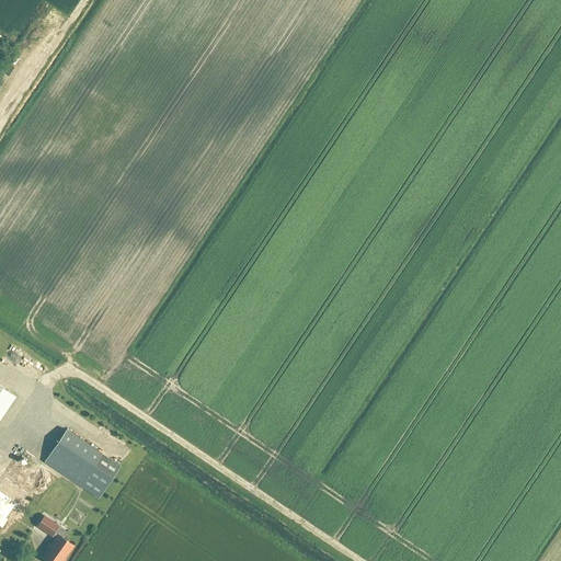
[(0,419),(15,396),(0,385),(0,419)]
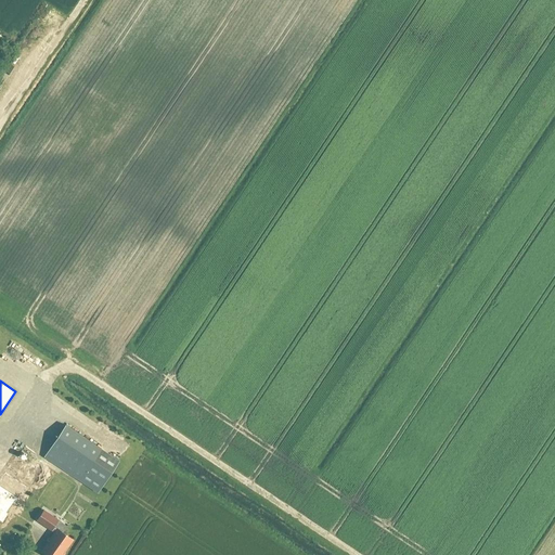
[(66,425),(50,449),(104,485),(119,462),(66,425)]
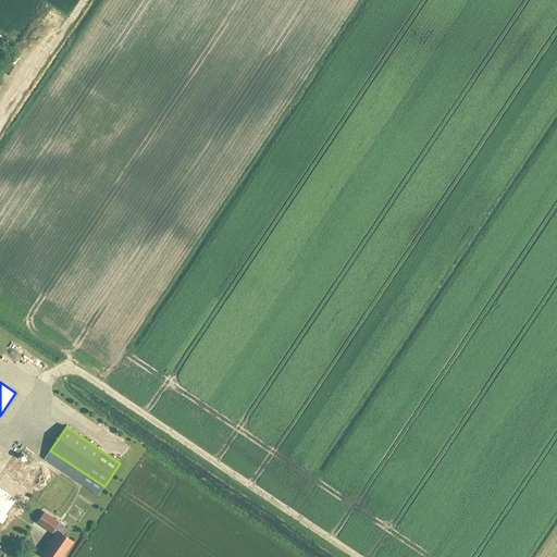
[(41,479),(48,483),(56,472),(50,468),(41,479)]
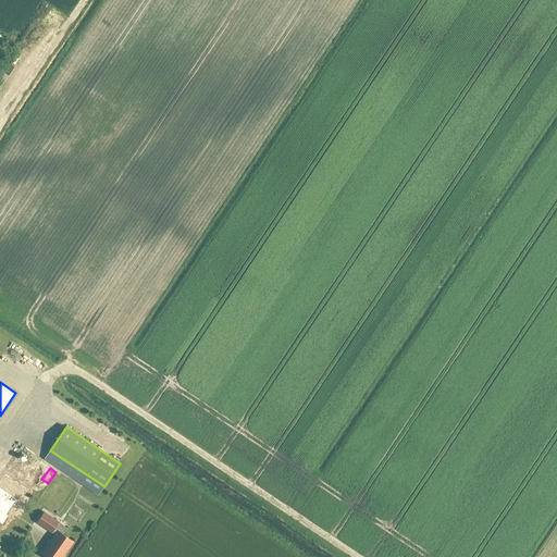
[(27,489),(5,474),(0,481),(0,522),(2,524),(9,516),(7,515),(13,506),(14,507),(27,489)]
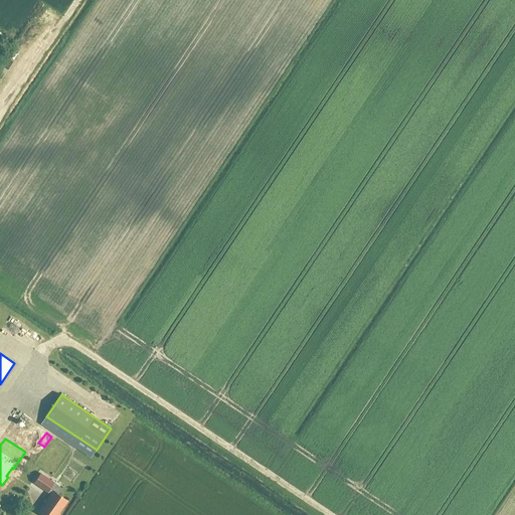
[(50,480),(43,489),(47,492),(53,483),(50,480)]
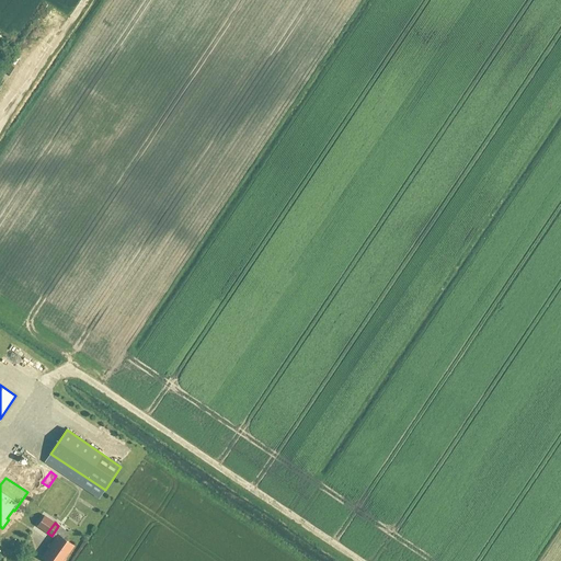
[(65,559),(73,546),(58,535),(43,558),(47,560),(59,560),(63,557),(65,559)]
